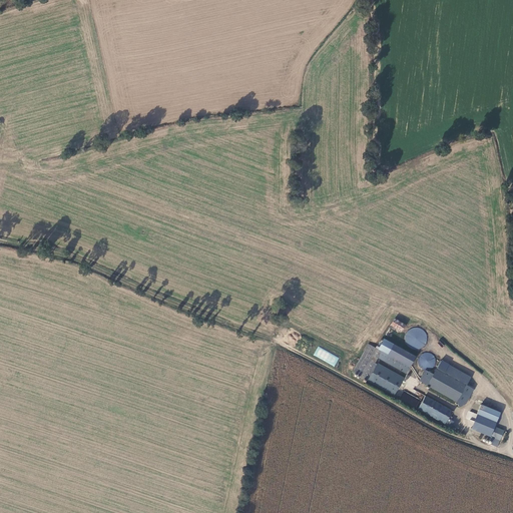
[(402,331),(406,325),(395,318),(391,325),(402,331)]
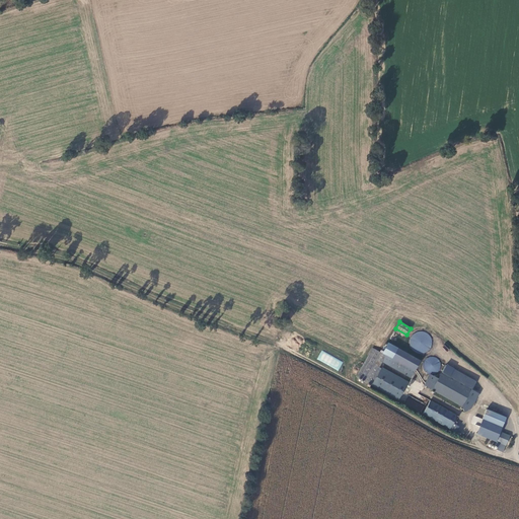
[(408,345),(426,354),(434,339),(417,329),(408,345)]
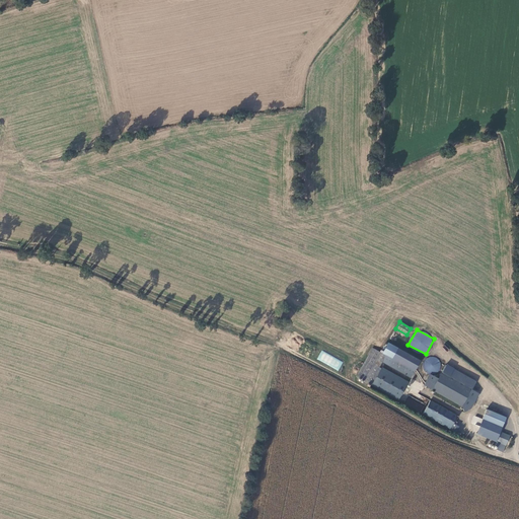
[(388,342),(382,351),(390,356),(415,370),(421,360),(388,342)]
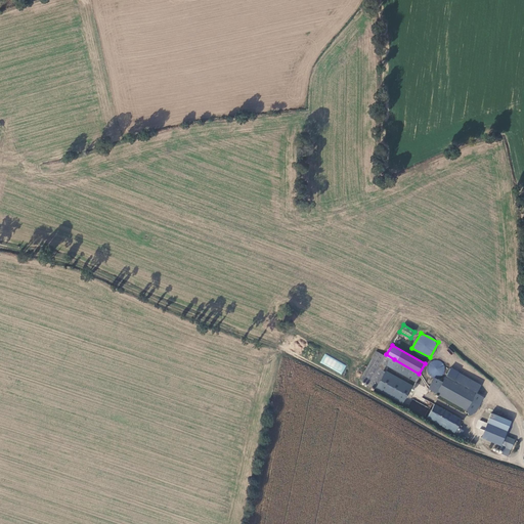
[(419,374),(394,359),(386,354),(385,355),(377,350),(360,379),(376,387),(376,388),(388,394),(402,402),(411,386),(379,366),(382,360),(416,380),(419,374)]
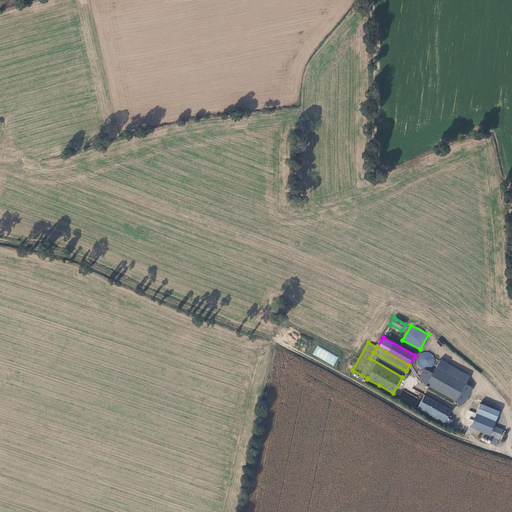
[(334,366),(338,357),(317,346),(312,354),(334,366)]
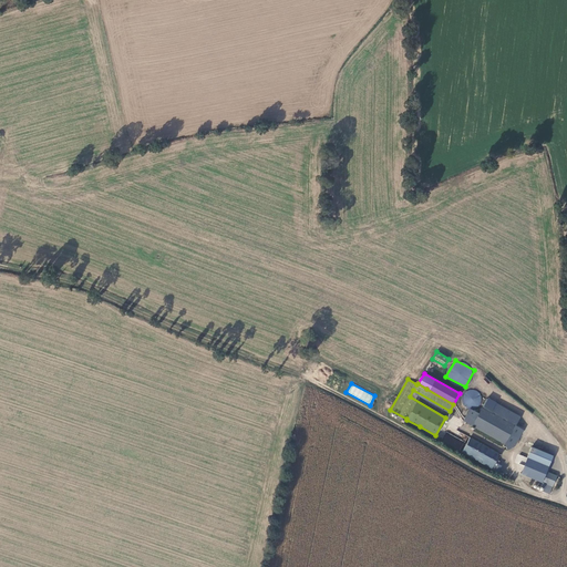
[(492,411),(496,402),(488,398),(484,405),(492,411)]
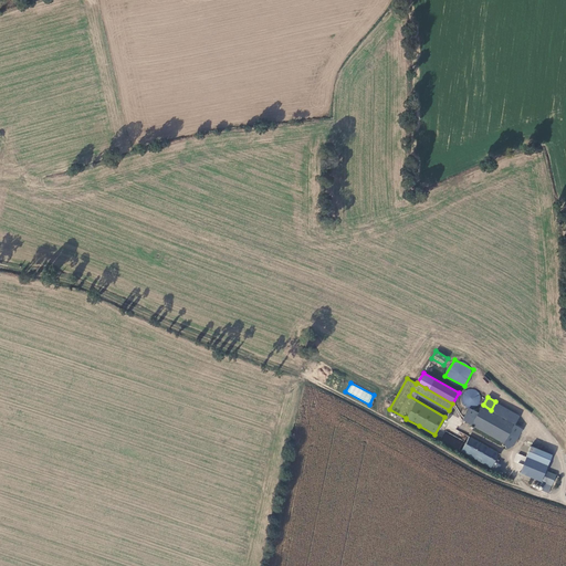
[(495,401),(491,410),(515,423),(520,416),(495,401)]
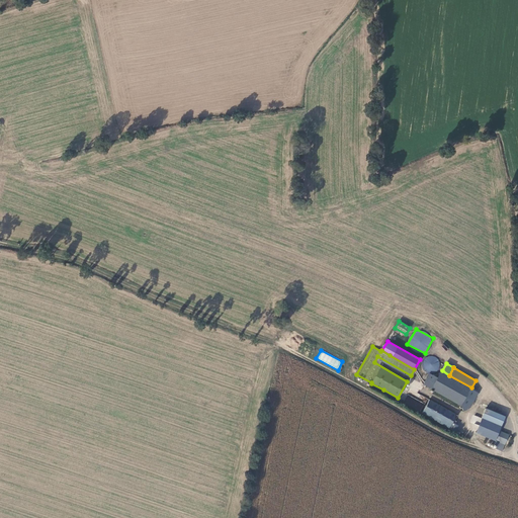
[(449,375),(442,370),(438,377),(430,372),(424,382),(461,405),(471,387),(449,375)]
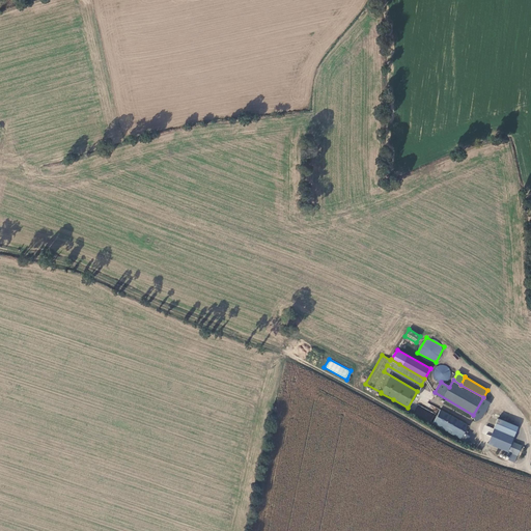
[(492,402),(483,397),(473,415),(476,420),(483,416),(492,402)]
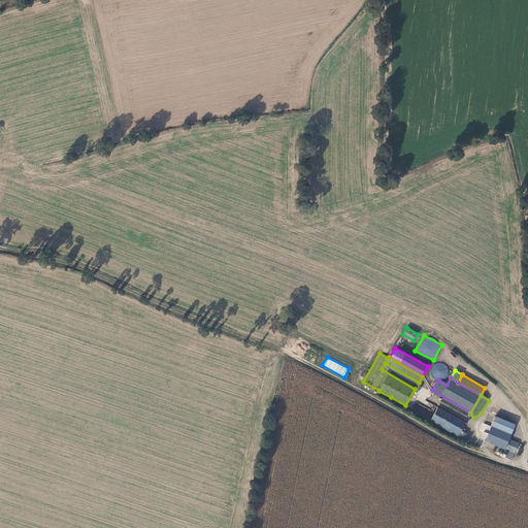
[(428,420),(432,410),(416,402),(410,411),(428,420)]
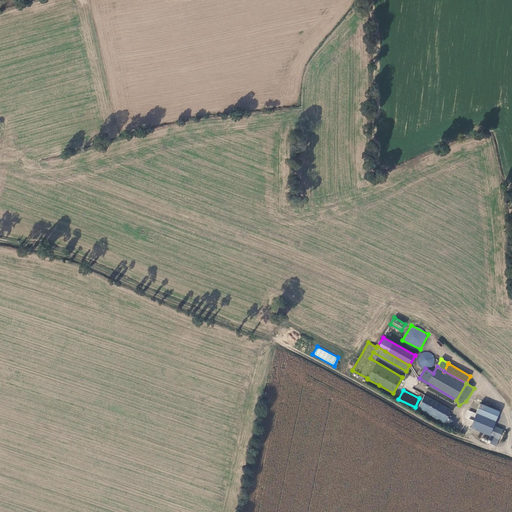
[(425,393),(417,406),(444,421),(451,407),(425,393)]
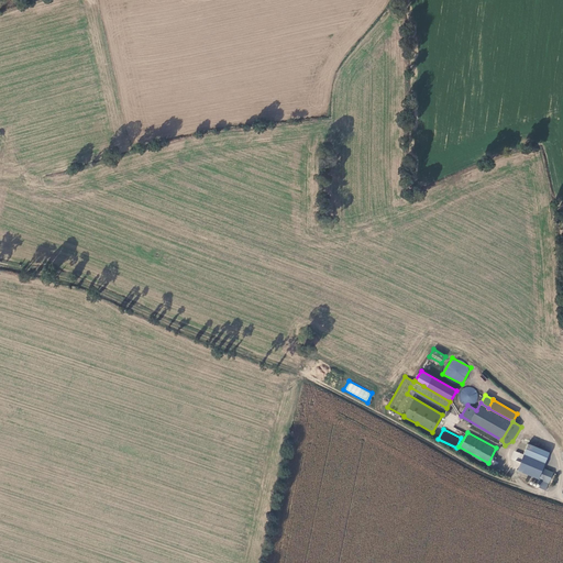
[(526,442),(522,453),(544,459),(547,448),(526,442)]
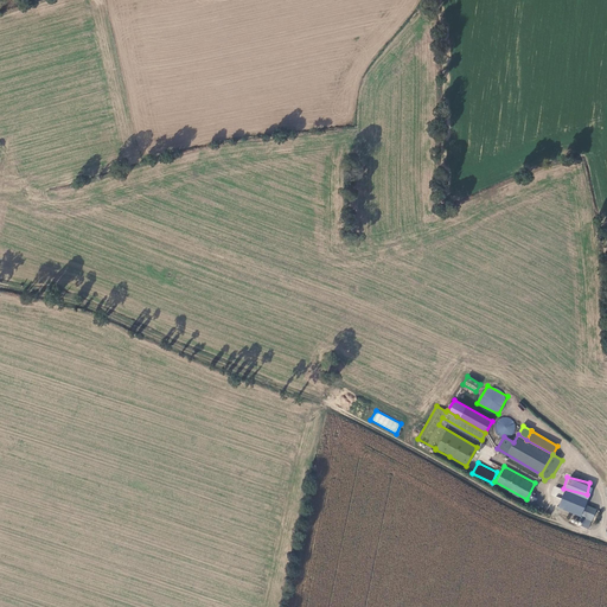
[(560,506),(582,512),(586,500),(587,494),(563,489),(560,506)]
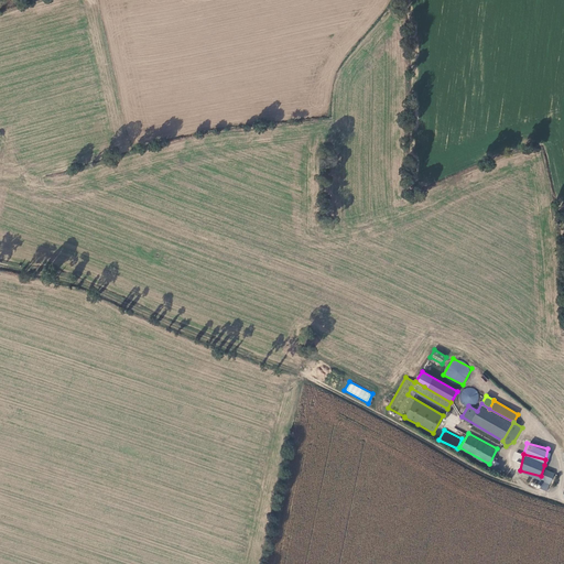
[(541,476),(540,479),(543,480),(542,484),(550,486),(555,467),(544,465),(541,476)]
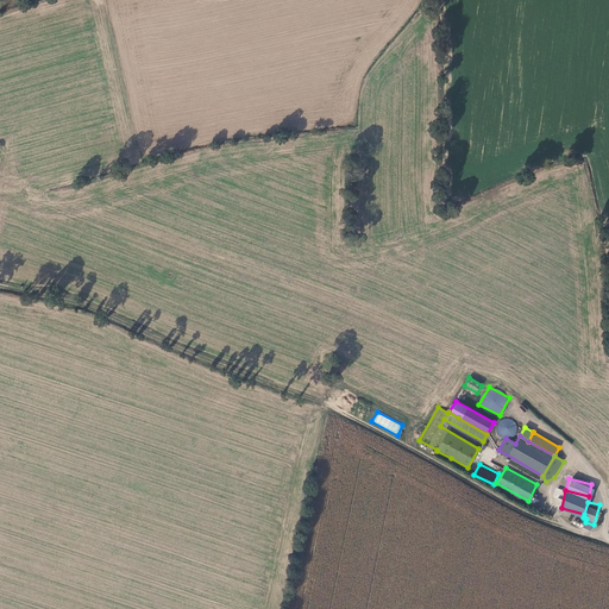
All buildings are outlined.
